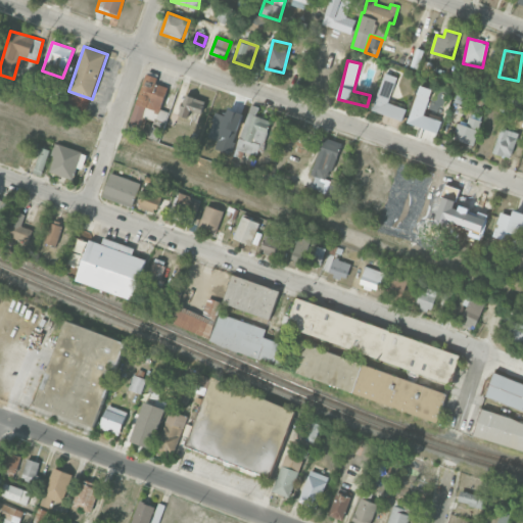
[(168,87),(155,84),(157,77),(144,73),(128,132),(139,135),(144,117),(153,121),(148,138),(158,140),(167,111),(161,109),(168,87)]
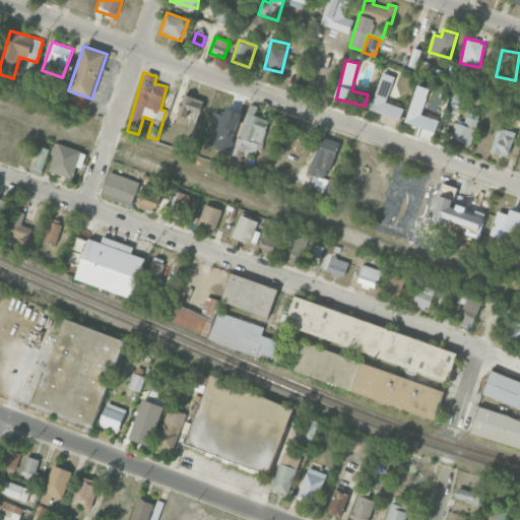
[(386,102),(394,76),(382,72),(371,111),(400,120),(403,108),(386,102)]
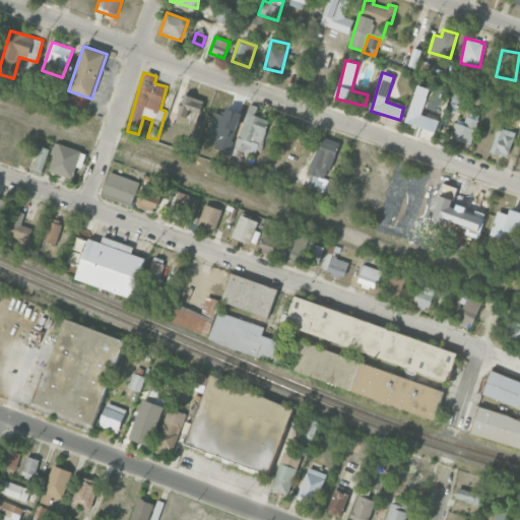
[(421,115),(430,88),(417,84),(405,122),(435,132),(439,120),(421,115)]
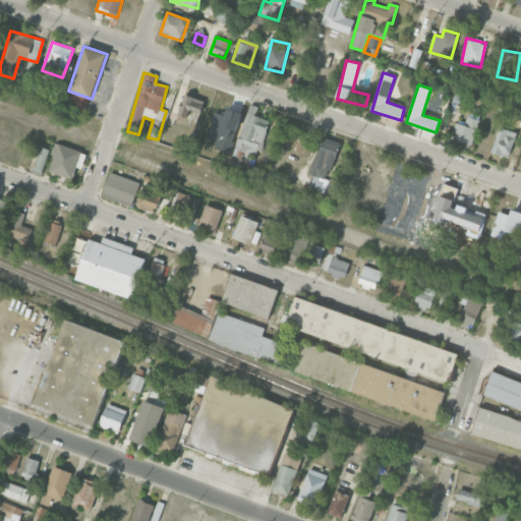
[(519,107),(520,101),(520,92),(508,88),(503,101),(519,107)]
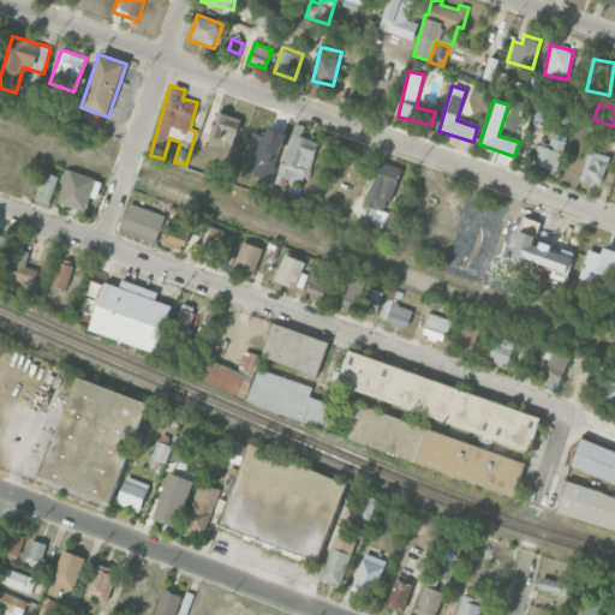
[(232,148),(240,118),(216,112),(210,136),(222,139),(221,145),(232,148)]
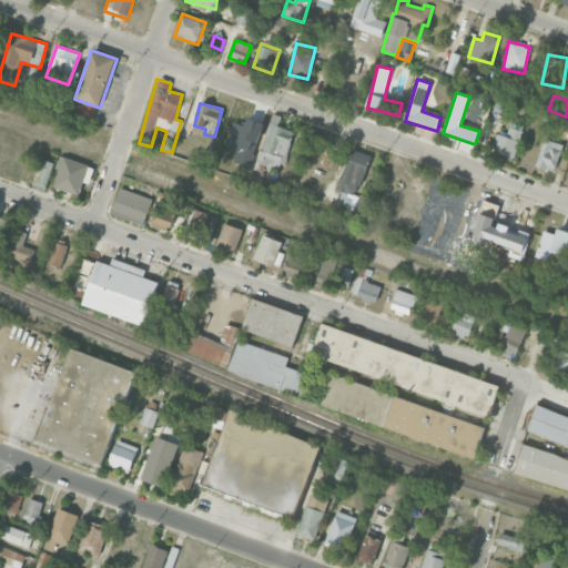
[(292,130),(277,127),(281,115),(270,113),(257,163),(283,169),(292,130)]
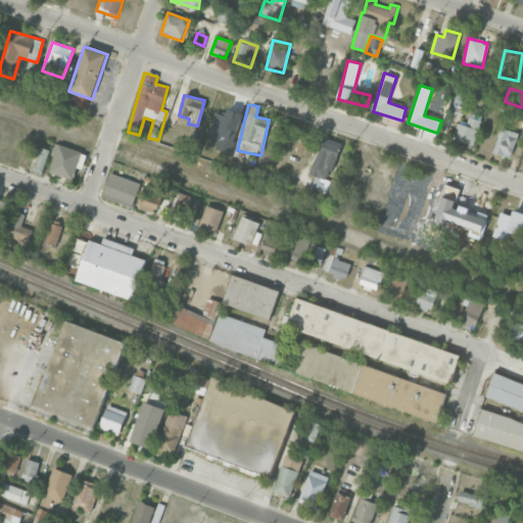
[(481,120),(469,116),(466,126),(457,123),(452,139),(473,145),(481,120)]
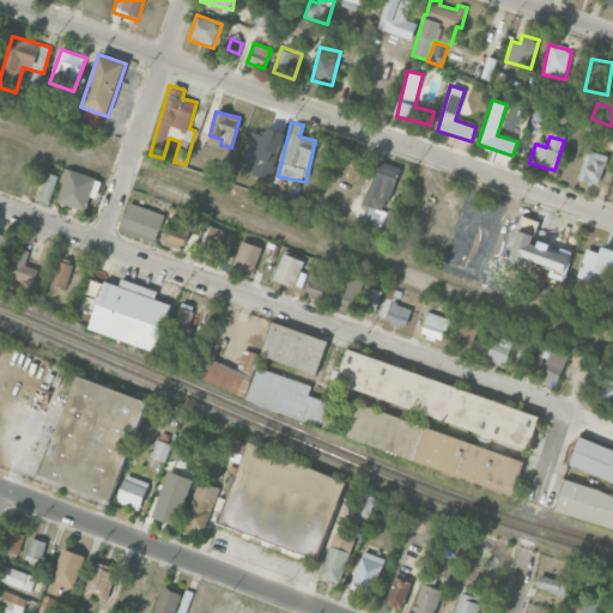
[(578,178),(599,186),(607,156),(587,150),(578,178)]
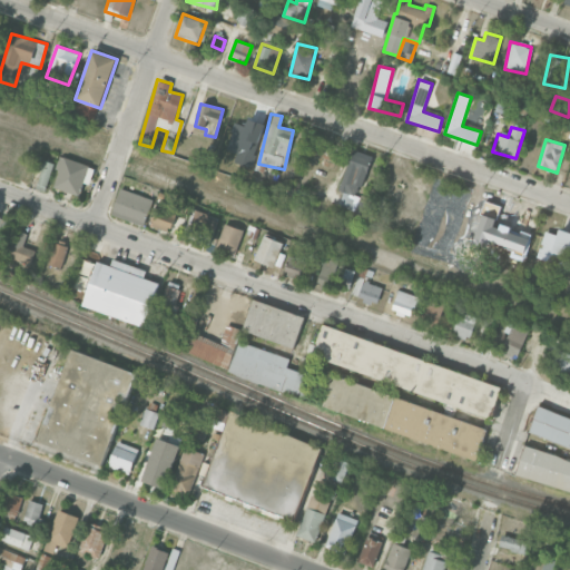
[(338,190),(344,193),(340,206),(359,213),(362,205),(355,203),(372,156),(353,149),(338,190)]
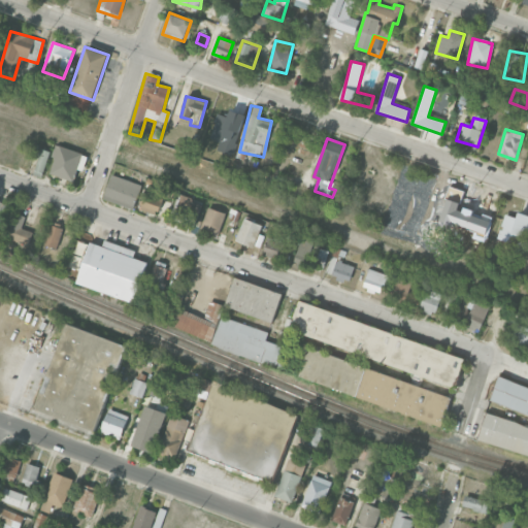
[(83,170),(88,155),(58,144),(48,173),(73,180),(77,168),(83,170)]
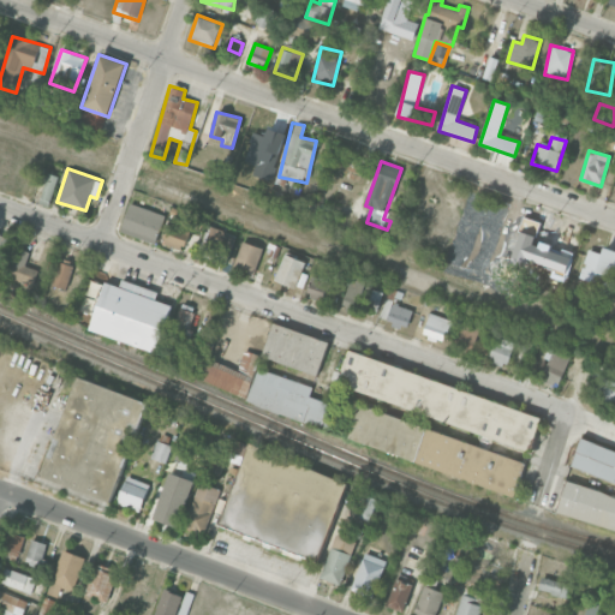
[(39,183),(45,184),(40,198),(51,202),(59,177),(42,172),(39,183)]
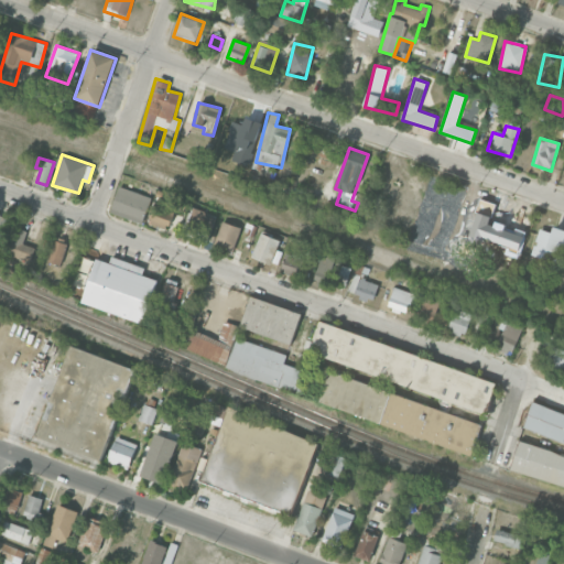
[(142,224),(151,197),(119,186),(110,212),(142,224)]
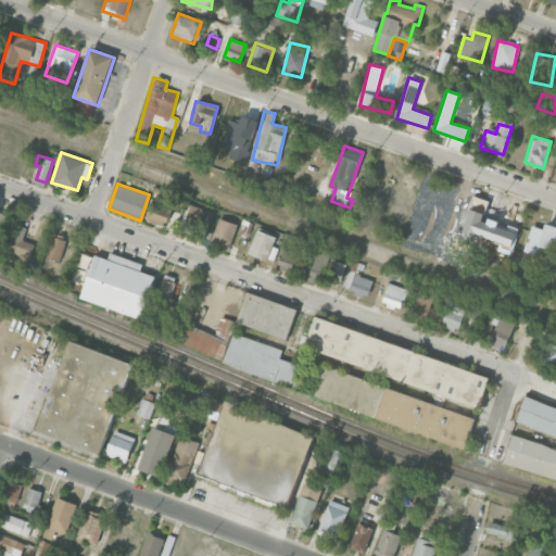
[(165,227),(173,203),(154,197),(146,220),(165,227)]
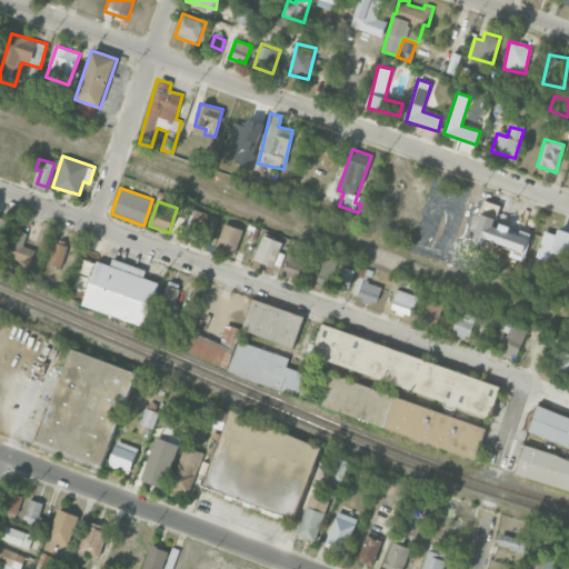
[(192,210),(183,236),(210,245),(218,218),(192,210)]
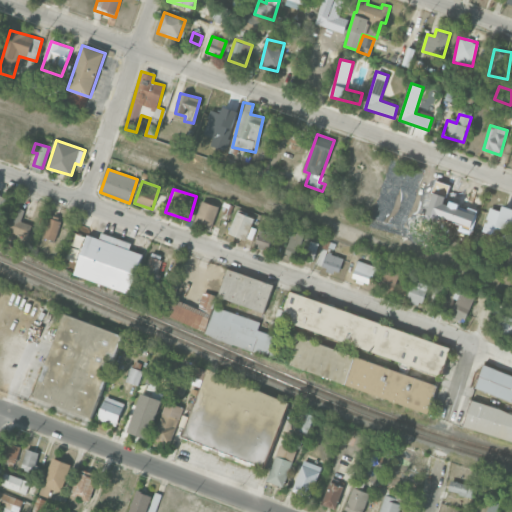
[(9,198),(0,195),(0,221),(2,222),(9,198)]
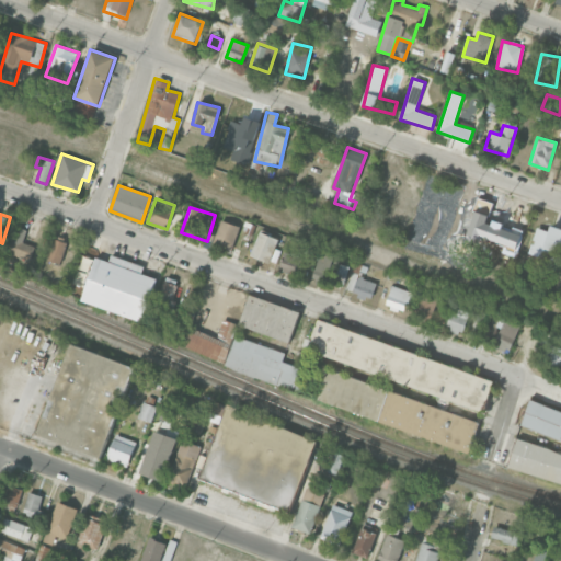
[(215,243),(233,249),(239,226),(220,220),(215,243)]
